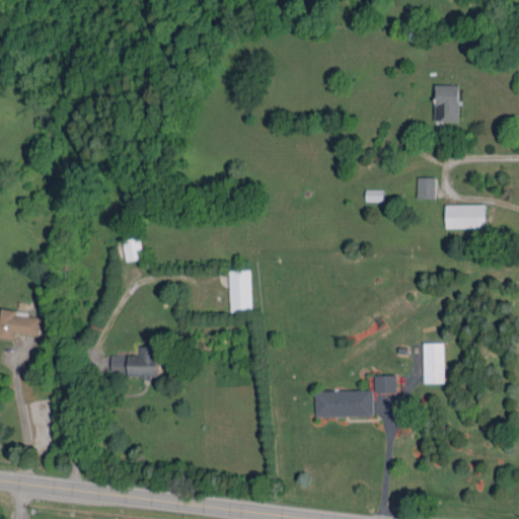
[(459,122),(460,85),(436,84),(435,121),(459,122)]
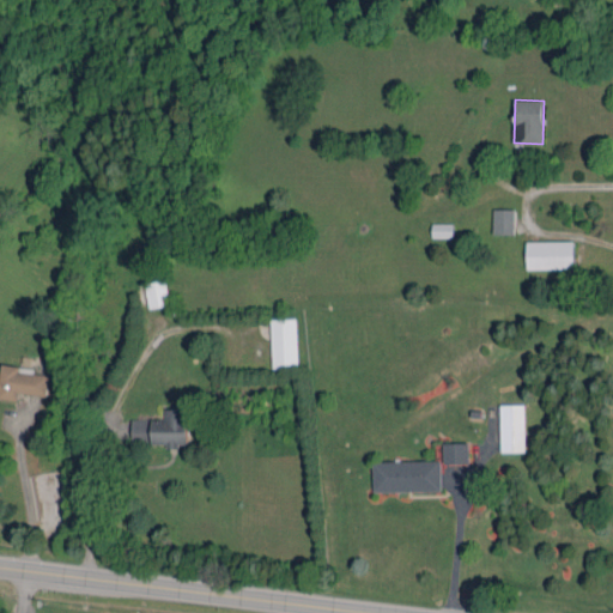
[(514,208),(493,208),(493,234),(514,234),(514,208)]
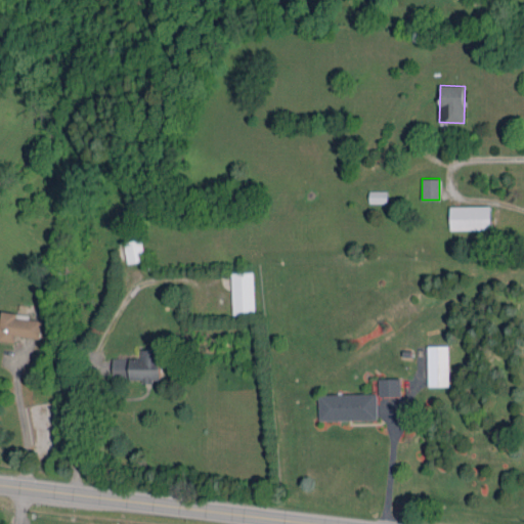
[(387,191),(369,191),(369,203),(387,203),(387,191)]
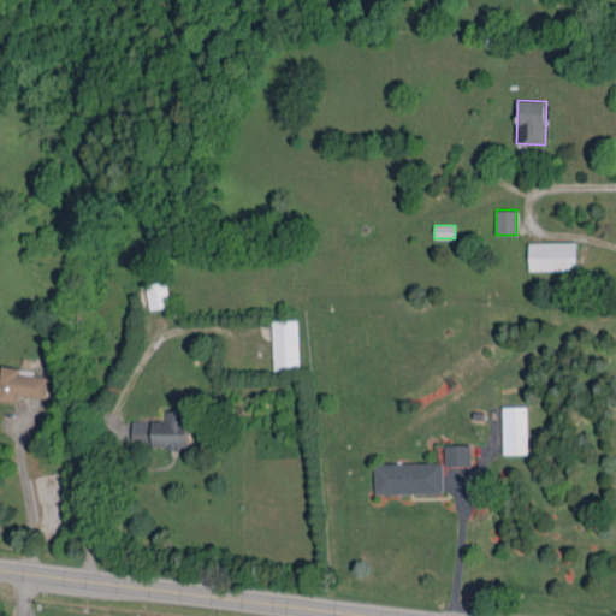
[(529,271),(576,270),(576,242),(529,243),(529,271)]
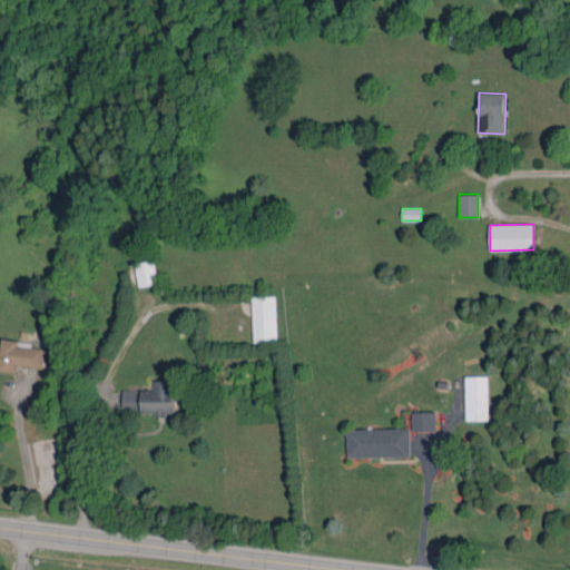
[(157,284),(155,261),(135,263),(137,286),(157,284)]
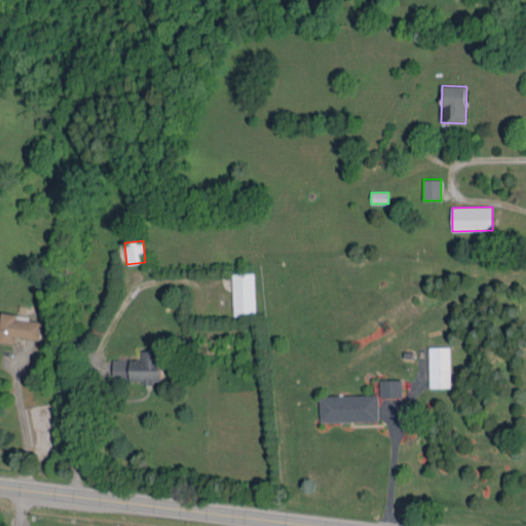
[(233,315),(256,315),(255,272),(232,273),(233,315)]
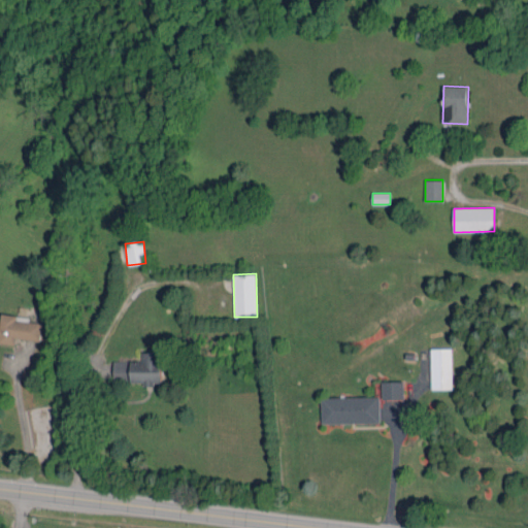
[(41,320),(0,316),(0,317),(0,342),(14,344),(15,338),(39,340),(41,320)]
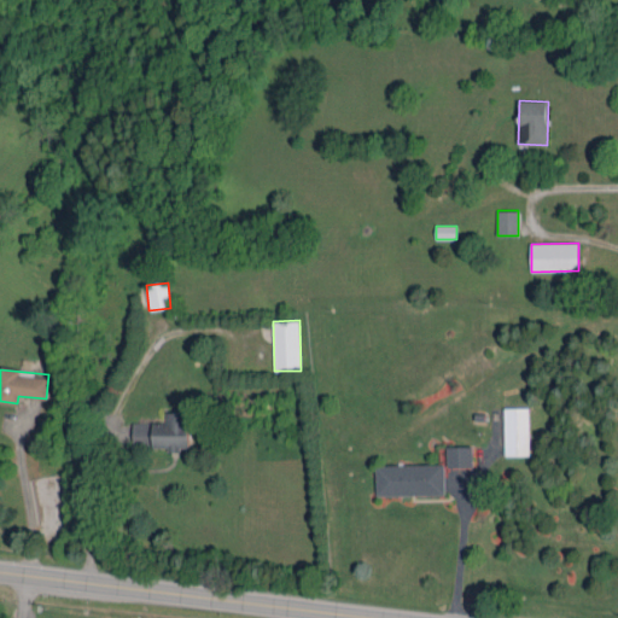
[(530,455),(529,407),(505,408),(506,455),(530,455)]
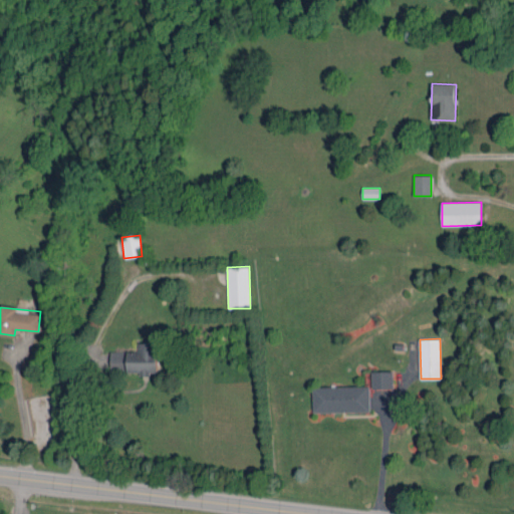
[(140,351),(110,351),(109,372),(157,372),(158,343),(140,342),(140,351)]
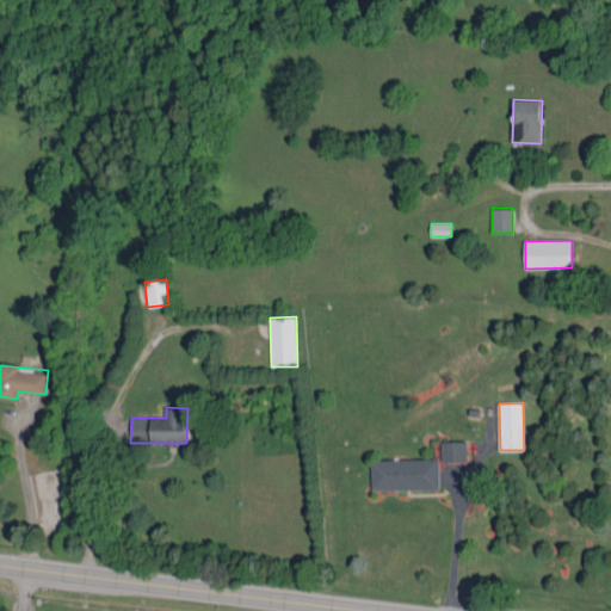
[(467,440),(443,442),(443,462),(468,461),(467,440)]
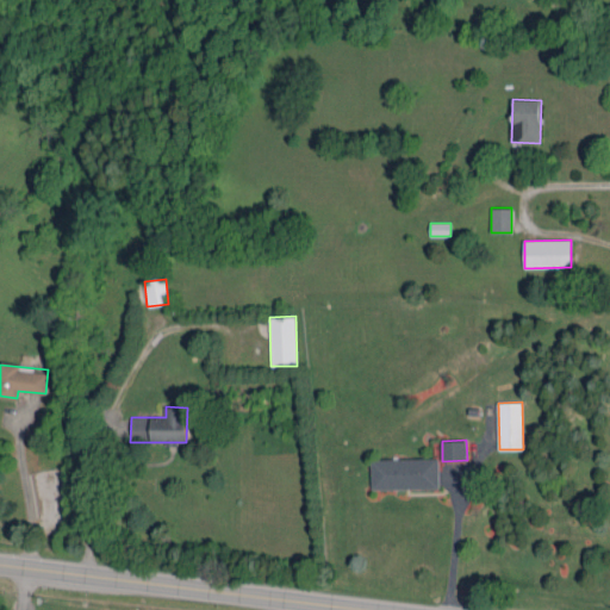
[(439,458),(372,459),(372,490),(439,489),(439,458)]
